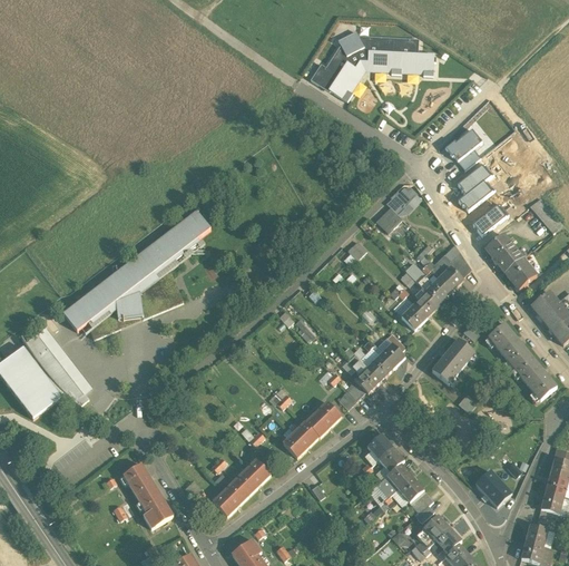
[(422,75),(432,76),(433,60),(435,60),(435,55),(433,55),(433,52),(418,51),(418,38),(357,35),(355,30),(337,39),(340,44),(325,66),(320,64),(310,80),(322,88),(324,85),(329,88),(327,89),(346,101),(352,94),(347,90),(360,70),(355,67),(360,60),(366,61),(366,67),(391,68),(391,74),(400,74),(401,68),(422,69),(422,75)]
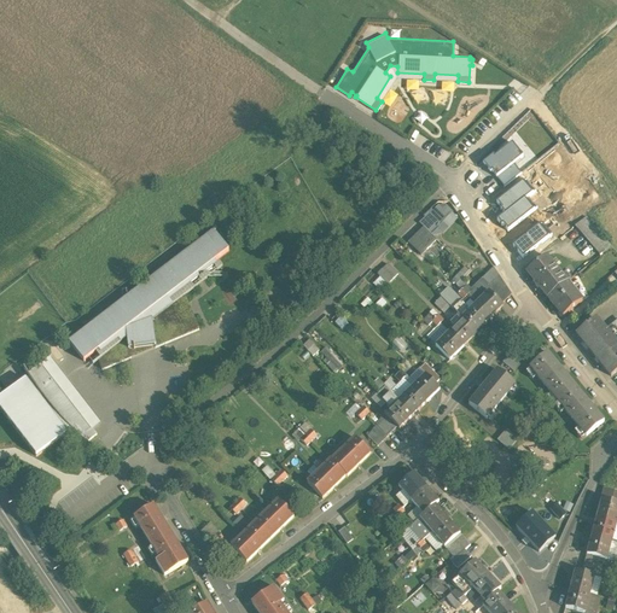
[(495,174),(513,161),(522,153),(511,140),(493,153),(492,152),(482,161),(489,169),(490,168),(495,174)]
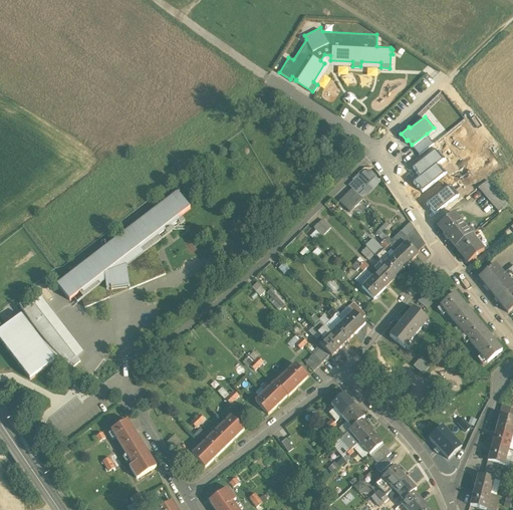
[(412,145),(418,153),(433,141),(427,134),(412,145)]
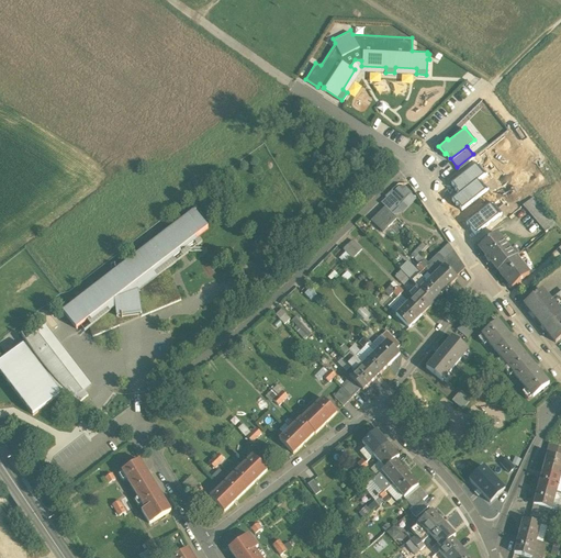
[(479,176),(485,171),(477,160),(450,181),(455,187),(453,188),(458,193),(479,176)]
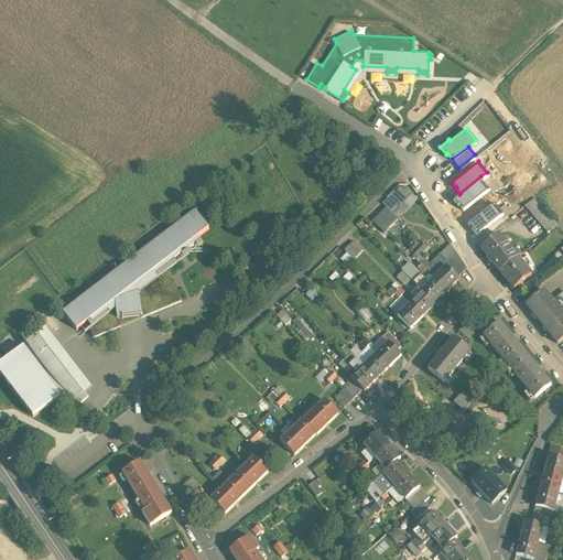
[(480,176),(459,194),(453,198),(457,204),(457,203),(462,208),(489,187),(480,176)]
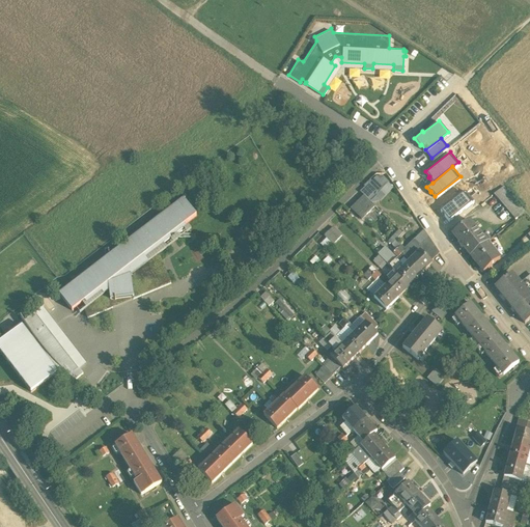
[(359,189),(367,197),(377,188),(378,190),(388,179),(382,173),(375,173),(371,178),(369,176),(363,183),(364,184),(359,189)]
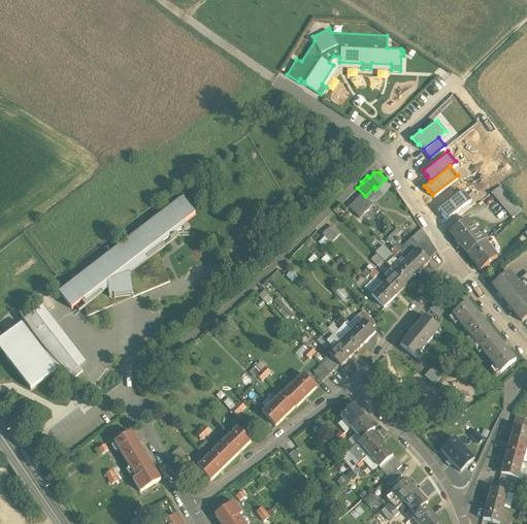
[(521,207),(500,183),(491,190),(512,216),(521,207)]
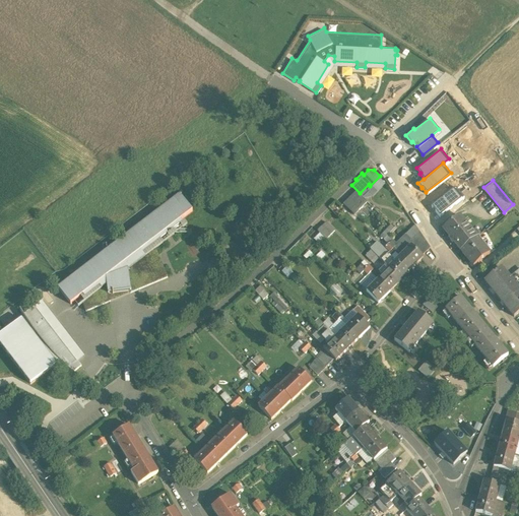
[(430,204),(439,215),(463,196),(455,185),(430,204)]
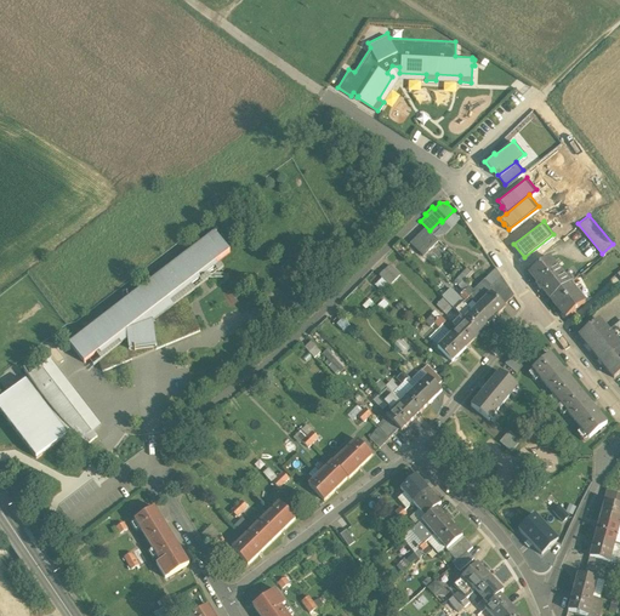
[(430,231),(424,226),(409,240),(420,252),(425,246),(427,249),(437,238),(430,231)]
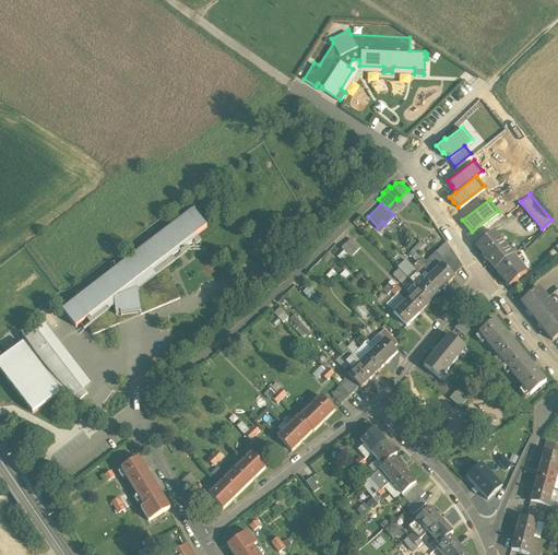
[(192,205),(94,281),(73,290),(76,295),(61,307),(75,323),(87,314),(90,317),(86,319),(92,331),(179,295),(164,259),(196,235),(192,233),(205,223),(192,205)]
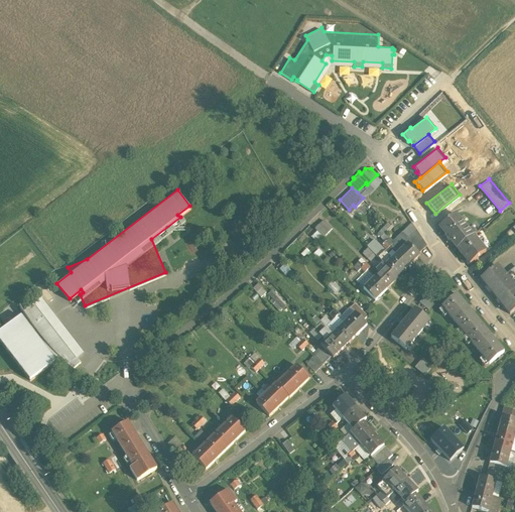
[(362,210),(370,205),(366,199),(358,204),(362,210)]
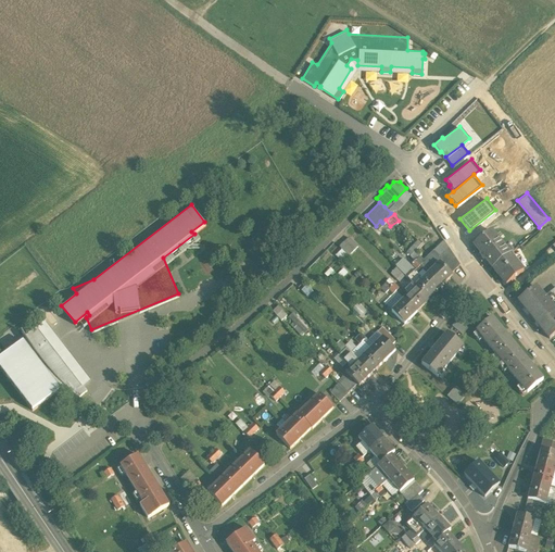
[(554,225),(549,218),(539,227),(554,246),(554,225)]
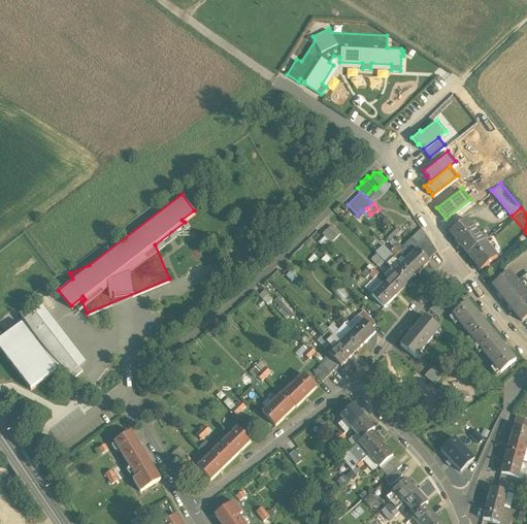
[(480,233),(466,217),(450,230),(467,252),(484,238),(487,236),(483,231),(480,233)]
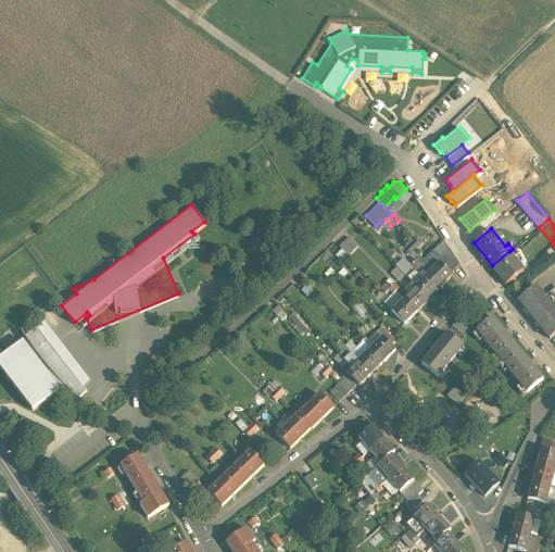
[(356,243),(348,235),(338,245),(348,253),(356,243)]
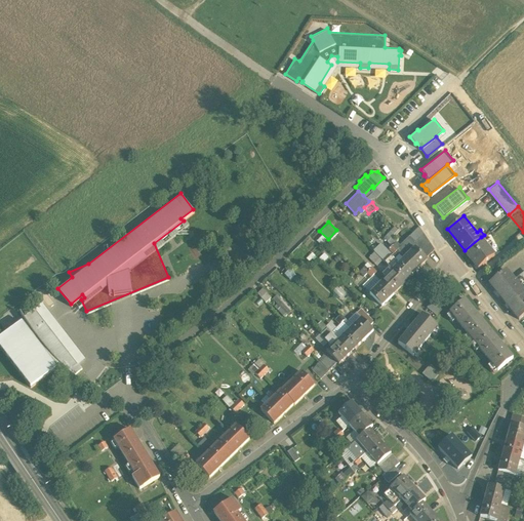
[(393,225),(389,230),(383,236),(387,239),(397,229),(393,225)]
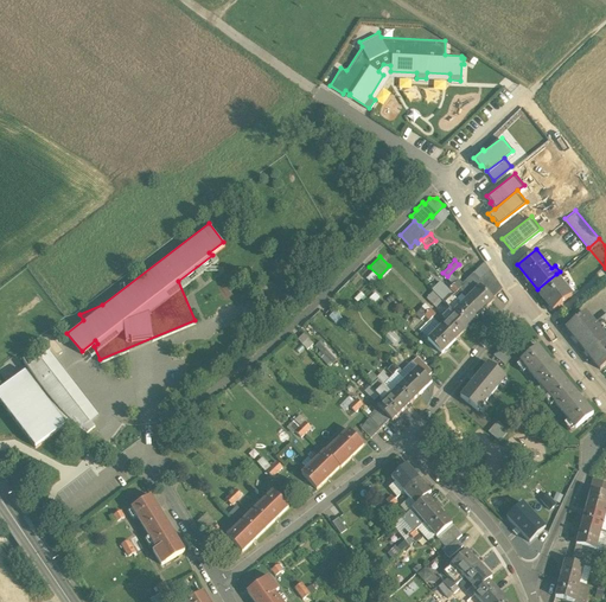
[(478,279),(480,281),(478,283),(491,295),(501,286),(489,267),(478,279)]
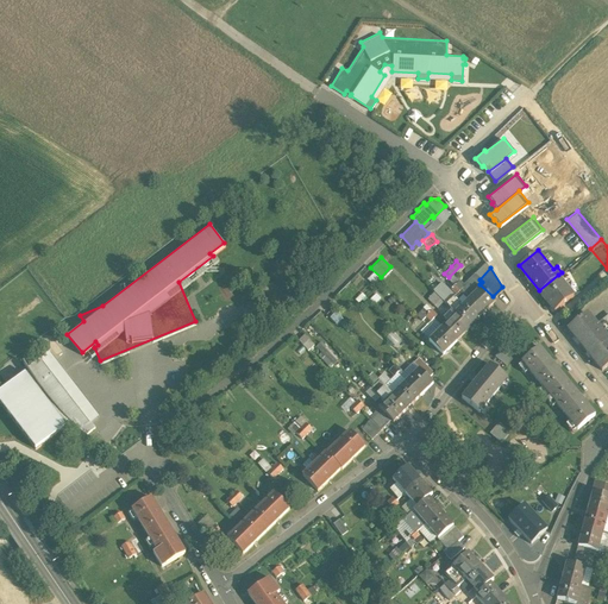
[(480,280),(475,274),(465,283),(462,285),(462,287),(459,289),(467,297),(480,284),(482,282),(480,280)]
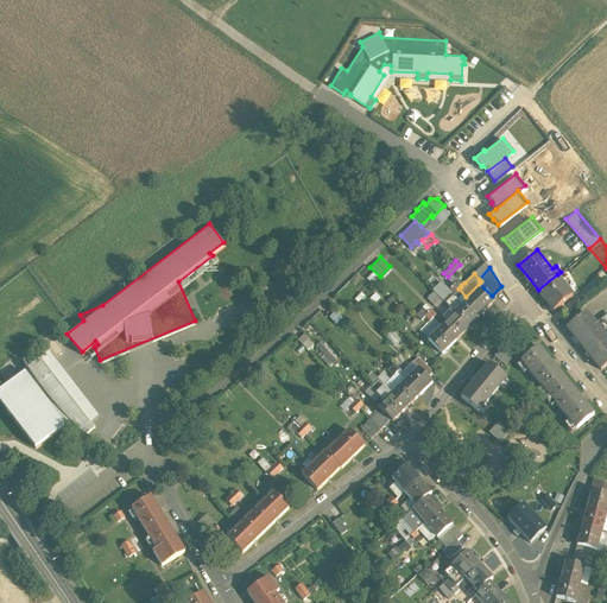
[(557,274),(538,290),(554,309),(573,293),(557,274)]
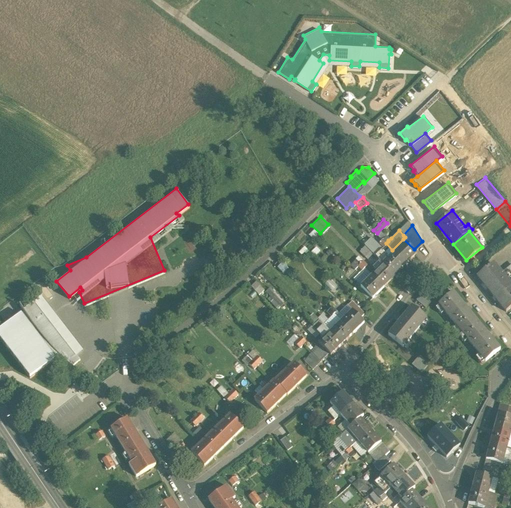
[(380,246),(370,237),(364,243),(370,249),(373,253),(380,246)]
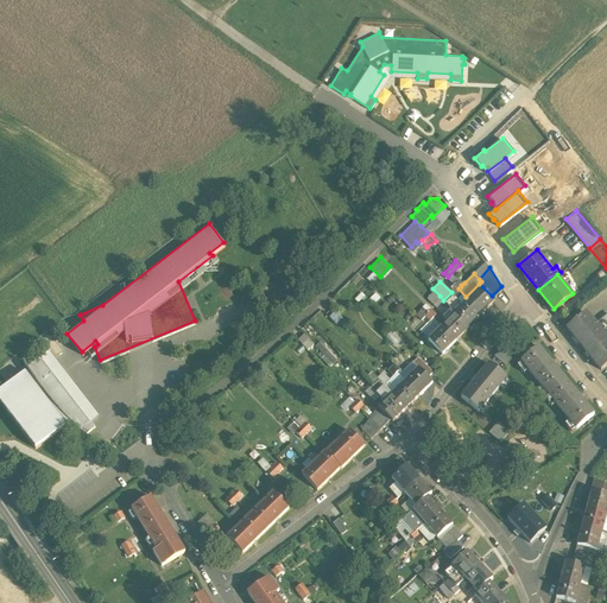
[(492,296),(479,284),(466,297),(481,311),(494,298),(492,296)]
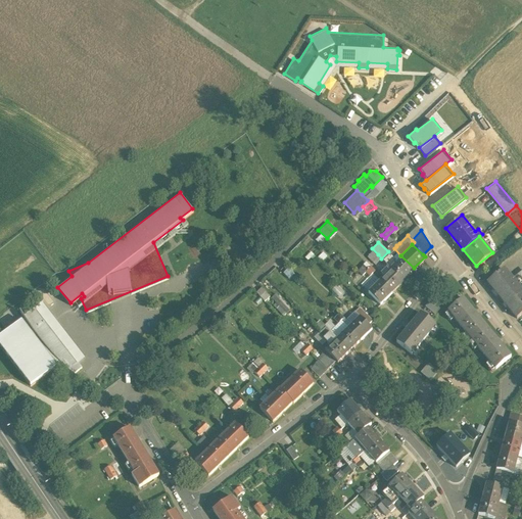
[(372,248),(367,254),(373,261),(378,254),(372,248)]
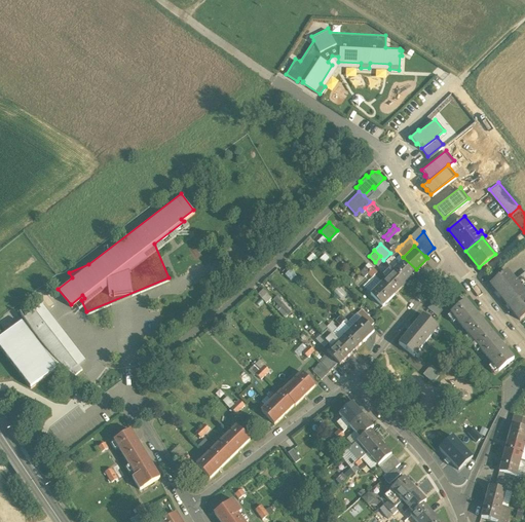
[(399,261),(390,253),(383,260),(386,263),(391,268),(399,261)]
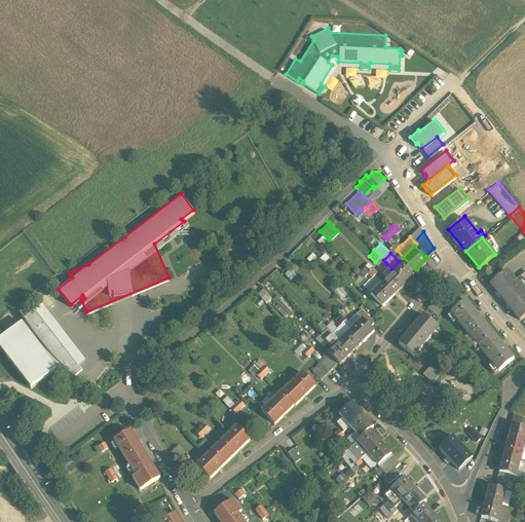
[(416,269),(403,257),(399,261),(391,268),(392,268),(404,281),(416,269)]
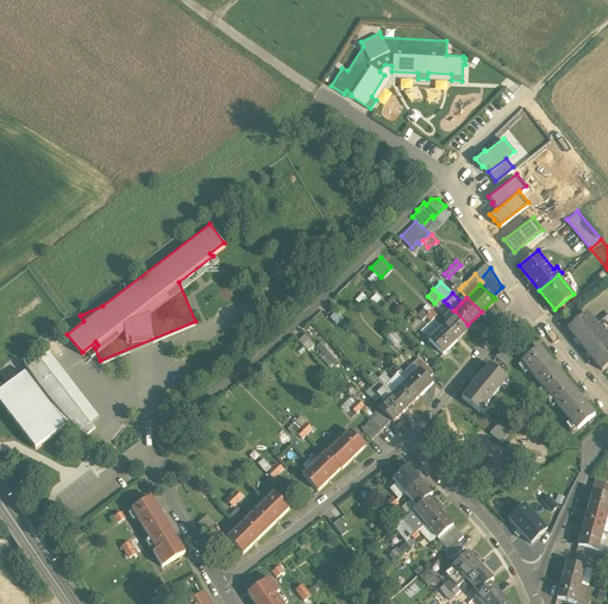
[(447,304),(440,313),(446,319),(455,310),(453,310),(447,304)]
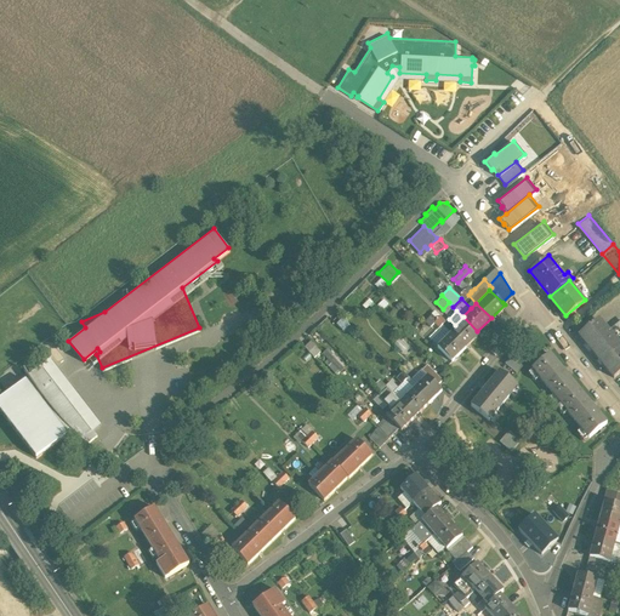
[(431,312),(424,319),(430,324),(433,320),(436,317),(431,312)]
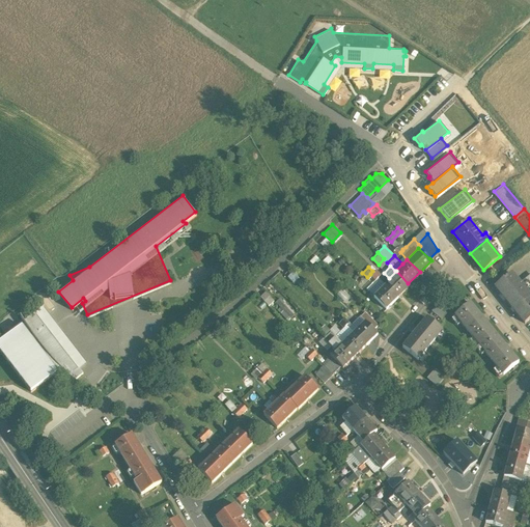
[(408,283),(396,271),(389,278),(385,282),(397,295),(409,283),(408,283)]
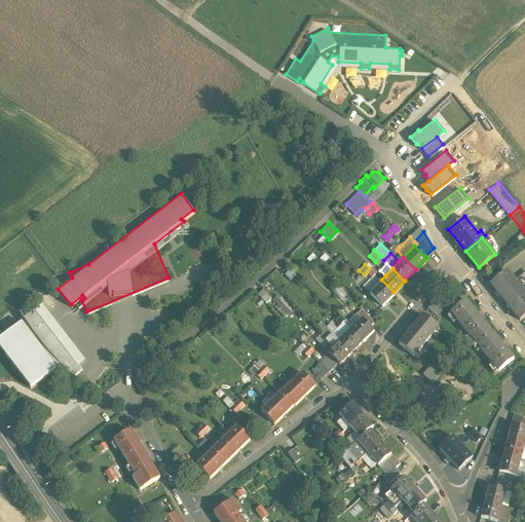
[(515,280),(507,268),(490,282),(507,301),(523,289),(519,284),(521,282),(520,282),(517,277),(515,280)]
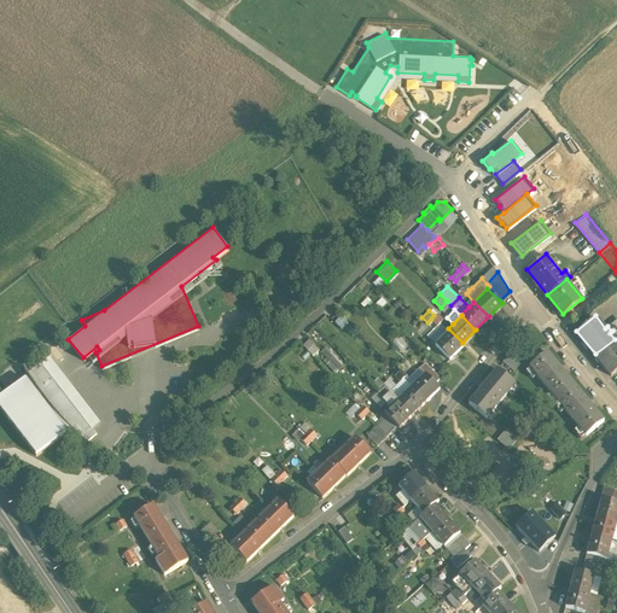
[(463,343),(448,328),(434,343),(448,357),(463,343)]
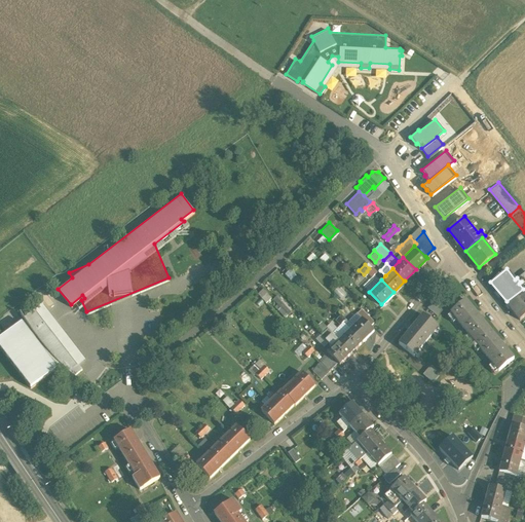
[(270,296),(262,287),(257,292),(265,300),(270,296)]
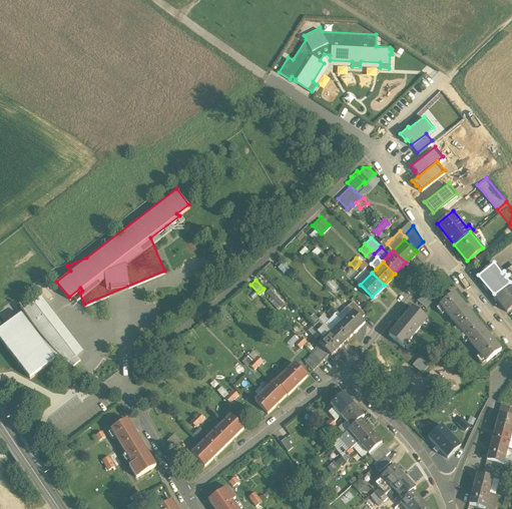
[(511,285),(510,282),(494,294),(507,310),(511,305),(511,285)]
